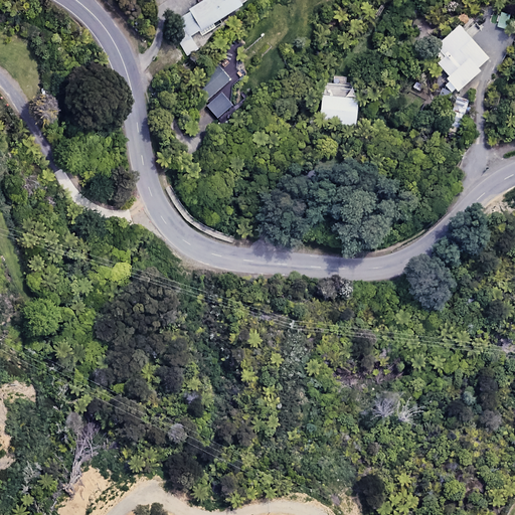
[(243,6),(238,0),(205,0),(178,16),(191,37),(243,6)]
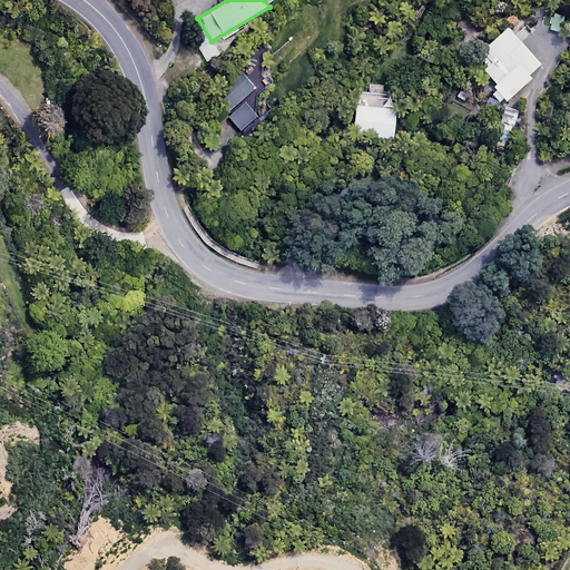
[(540,65),(508,28),(489,45),(499,56),(483,70),(497,86),(494,87),(507,101),(532,79),(528,75),(540,65)]
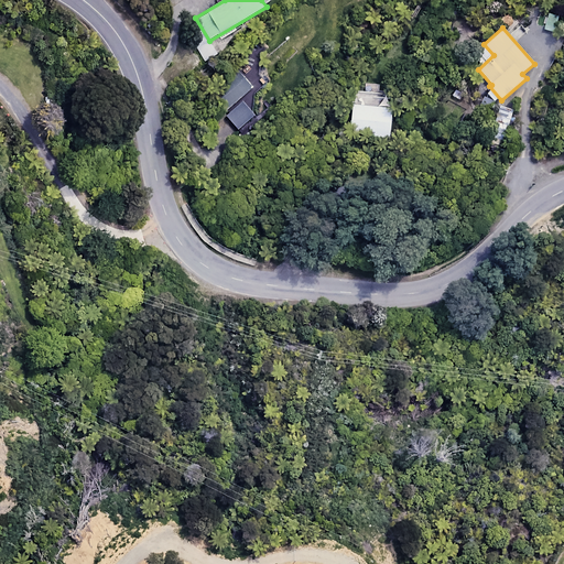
[(232,137),(250,138),(251,100),(264,85),(255,73),(261,60),(286,39),(280,30),(205,84),(224,110),(235,102),(232,137)]
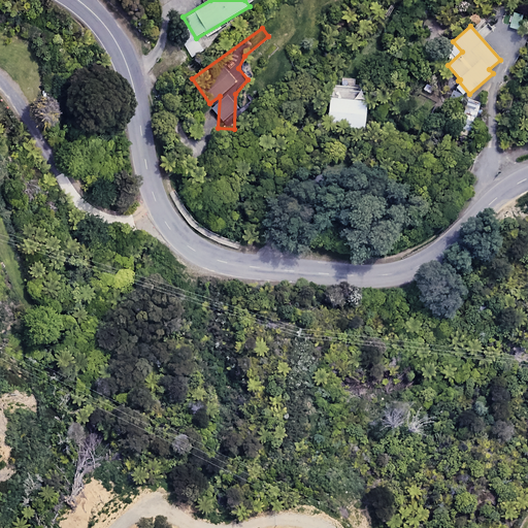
[(202,51),(197,40),(184,47),(190,57),(202,51)]
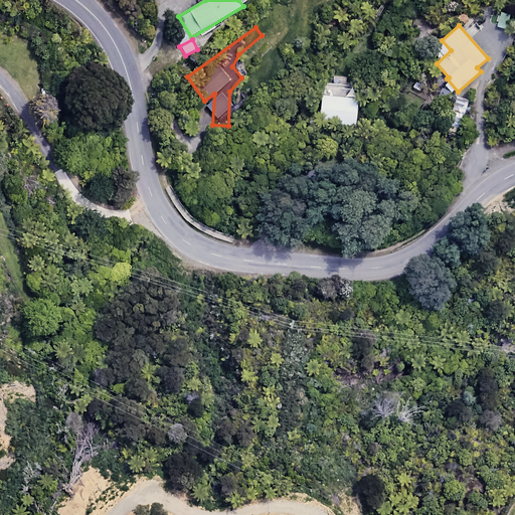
[(356,100),(321,96),(318,120),(353,124),(356,100)]
